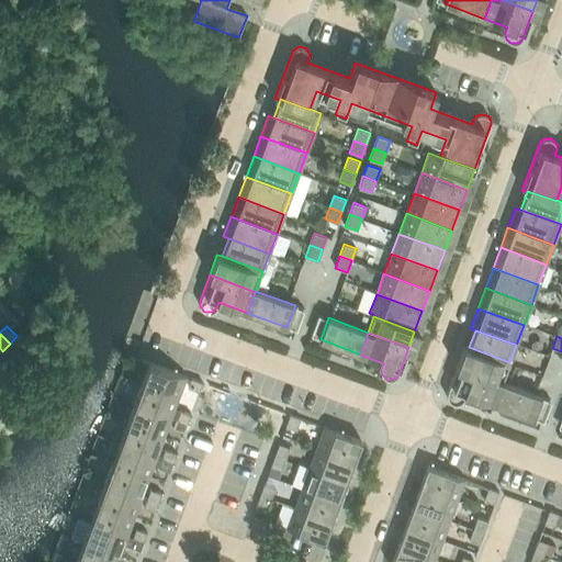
[(457,366),(503,382),(509,362),(469,347),(464,346),(457,366)]
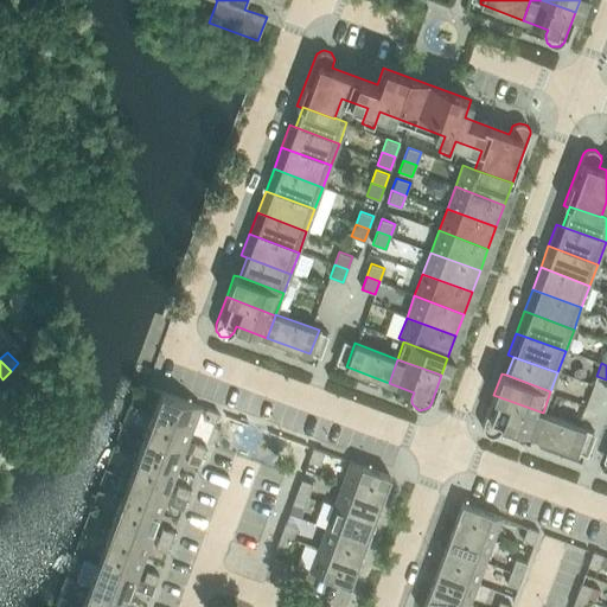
[(152,414),(192,429),(200,407),(161,391),(152,414)]
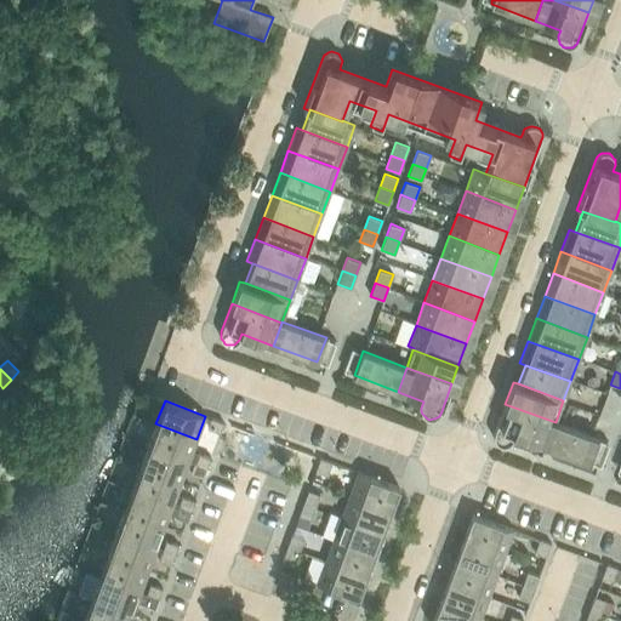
[(556,422),(505,404),(494,432),(494,436),(494,438),(494,440),(496,443),(499,445),(501,445),(503,446),(507,445),(510,444),(511,443),(513,440),(513,439),(514,436),(546,446),(556,422)]
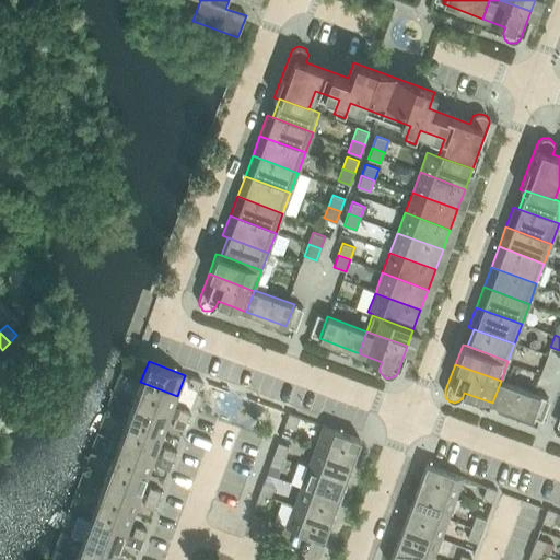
[(187,386),(198,391),(201,381),(190,377),(187,386)]
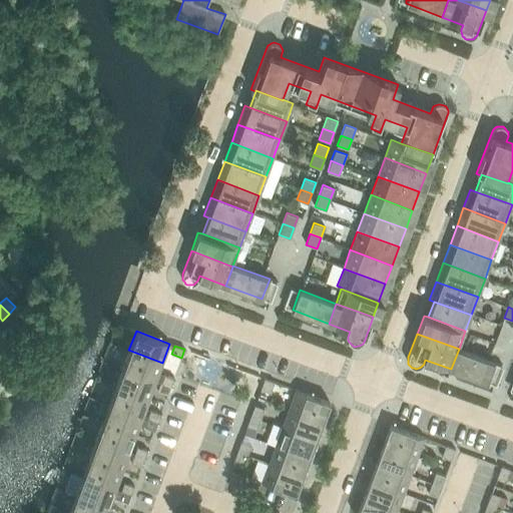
[(495,362),(459,349),(451,369),(449,373),(451,378),(463,381),(467,380),(468,376),(487,382),(495,362)]
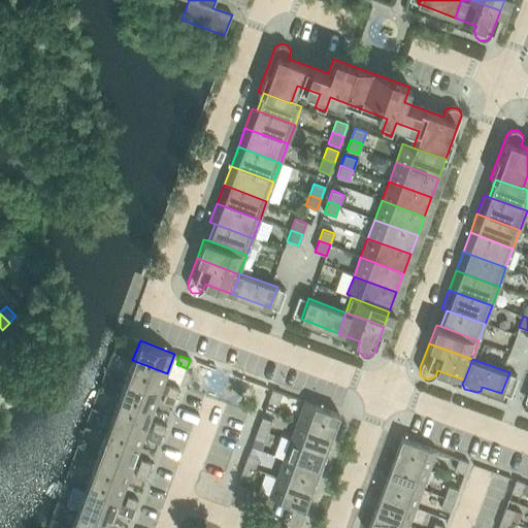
[(126,378),(161,392),(167,373),(132,360),(126,378)]
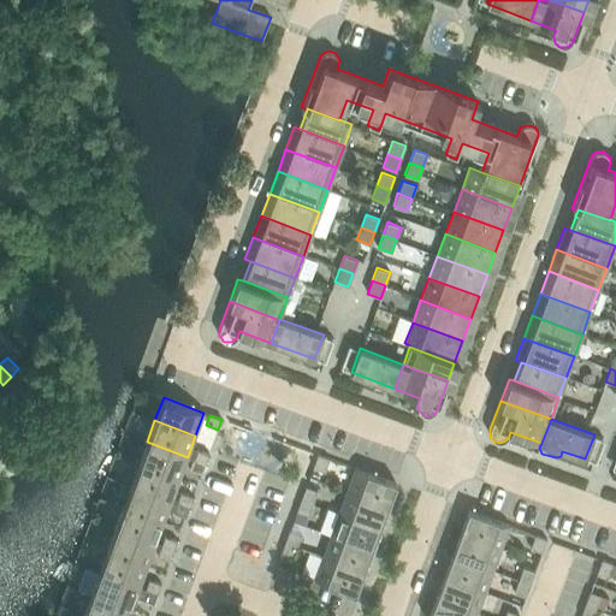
[(138,463),(179,479),(188,457),(147,442),(138,463)]
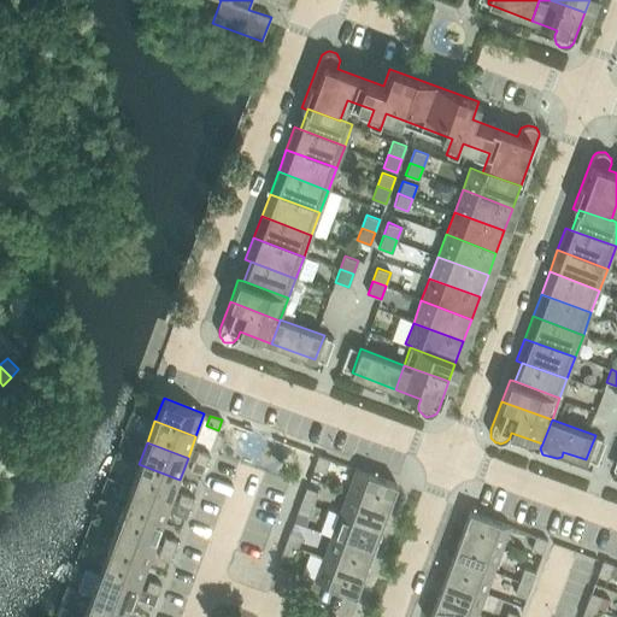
[(198,451),(194,460),(206,465),(210,454),(198,451)]
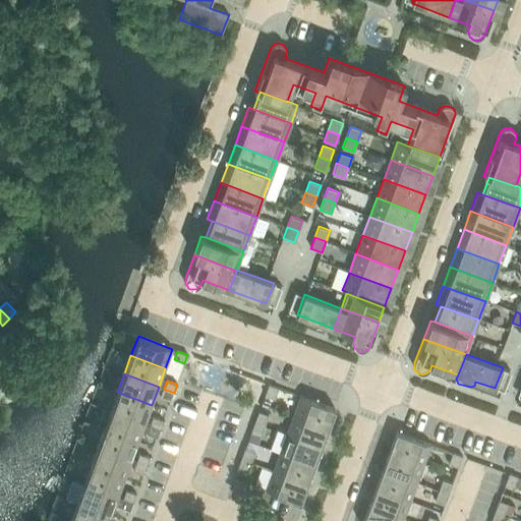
[(269,385),(265,395),(275,399),(279,388),(269,385)]
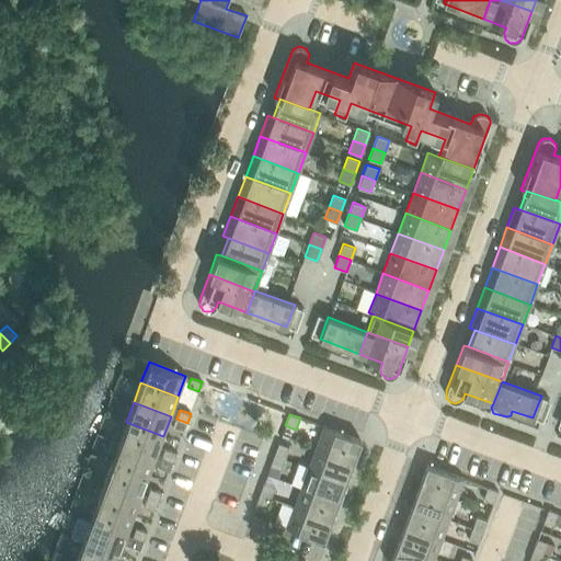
[(176,419),(173,427),(184,432),(187,423),(176,419)]
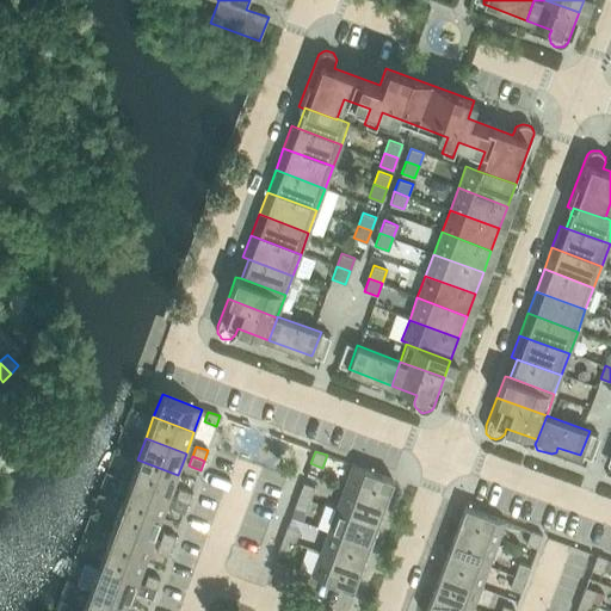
[(129,481),(170,497),(178,475),(137,460),(129,481)]
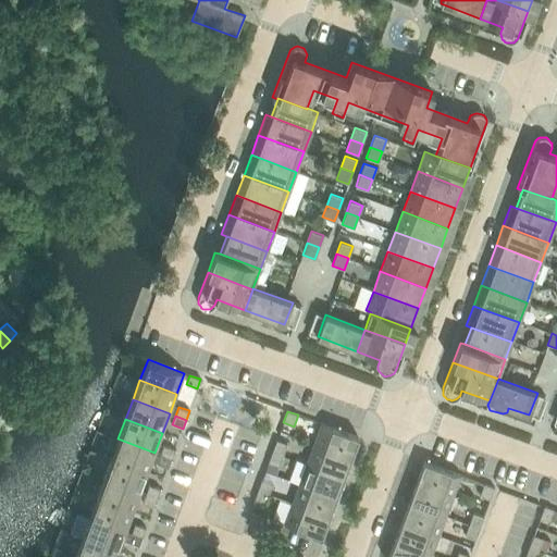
[(321,423),(313,445),(350,458),(358,437),(321,423)]
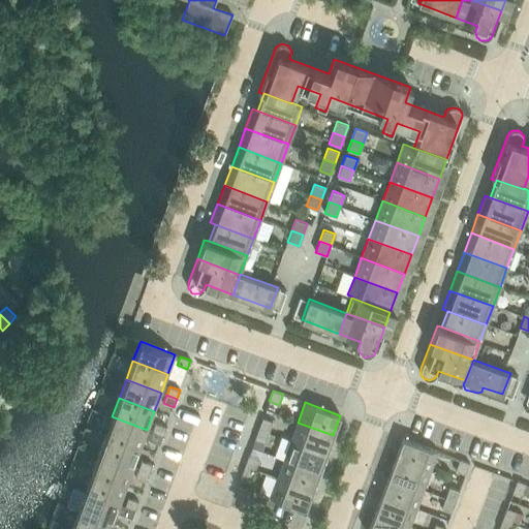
[(105,435),(141,448),(147,430),(112,416),(105,435)]
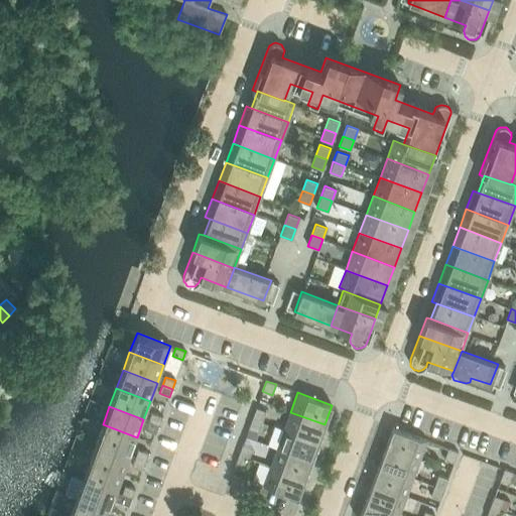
[(256,408),(252,418),(262,422),(266,411),(256,408)]
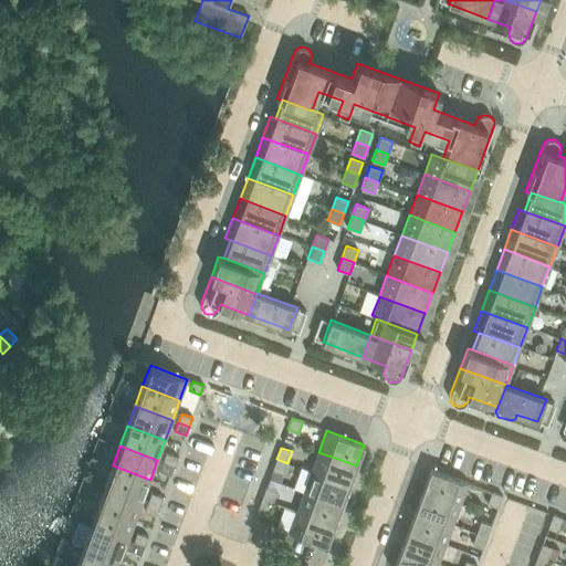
[(318,452),(312,472),(349,485),(356,465),(318,452)]
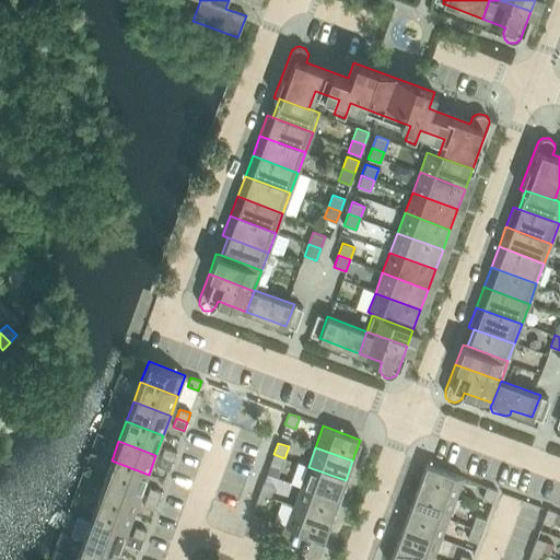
[(164,448),(161,457),(172,462),(175,452),(164,448)]
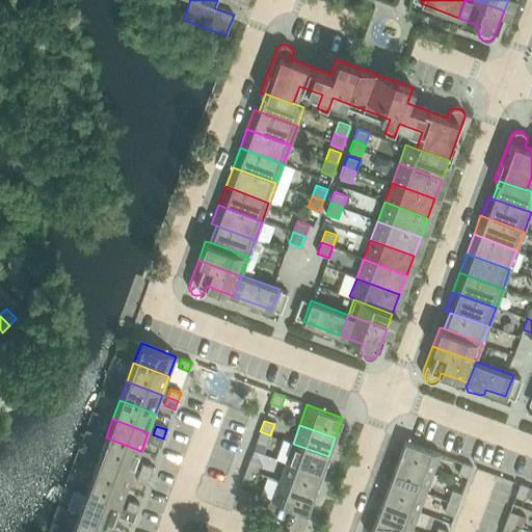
[(257,442),(266,446),(270,435),(260,431),(257,442)]
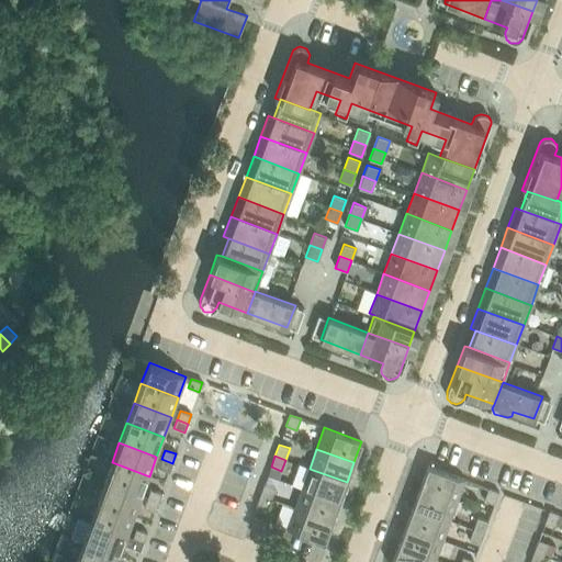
[(158,468),(169,472),(172,463),(161,459),(158,468)]
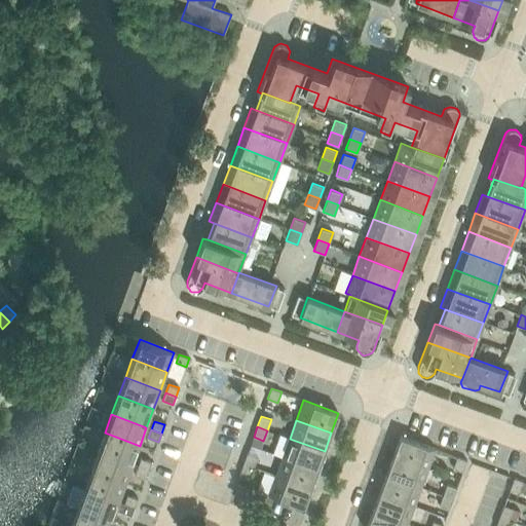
[(98,451),(133,464),(140,446),(105,433),(98,451)]
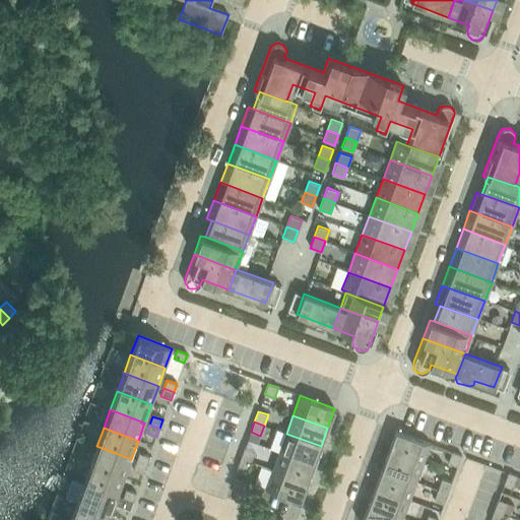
[(395,431),(388,450),(423,463),(430,444),(395,431)]
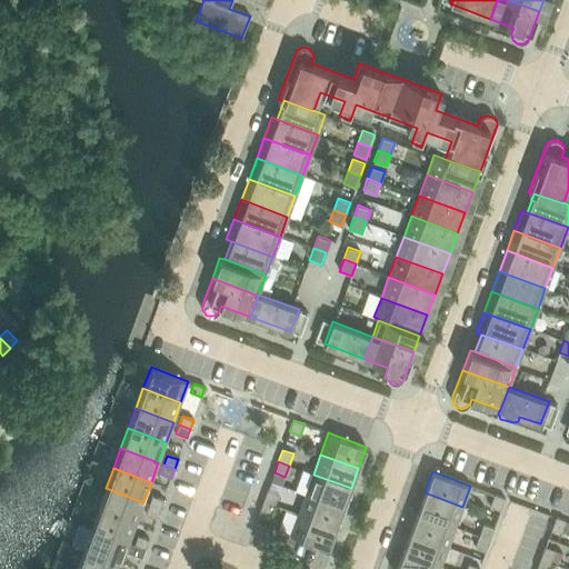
[(306,495),(343,508),(351,488),(313,475),(306,495)]
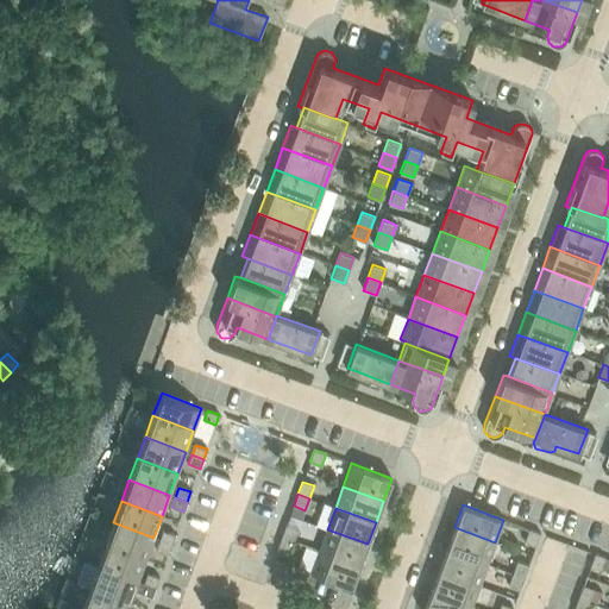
[(106,544),(145,559),(154,538),(113,522),(106,544)]
